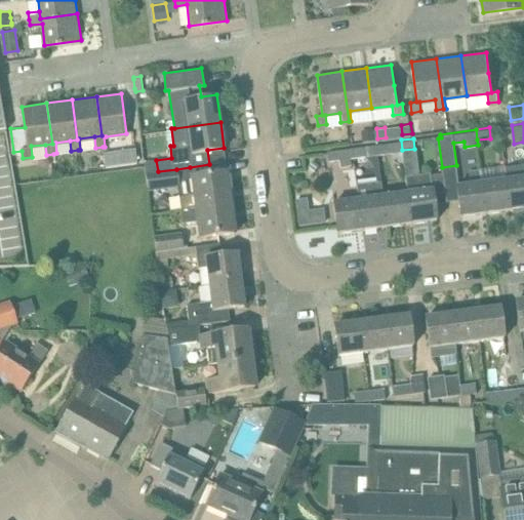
[(401,140),(376,143),(377,153),(402,150),(401,140)]
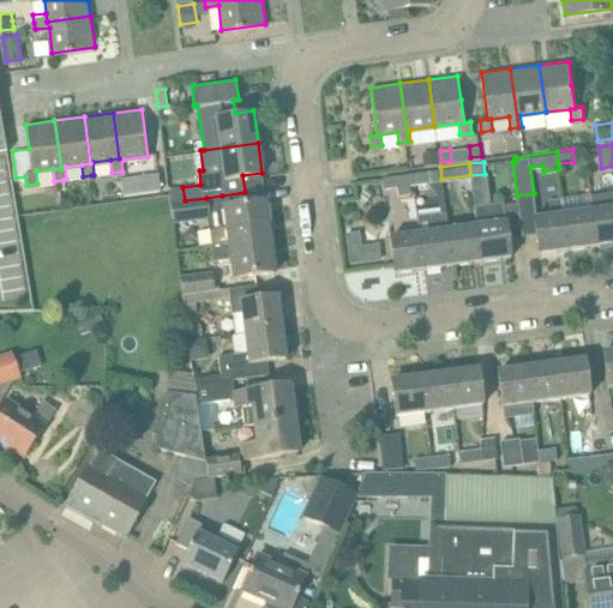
[(440,167),(410,172),(412,182),(442,179),(440,167)]
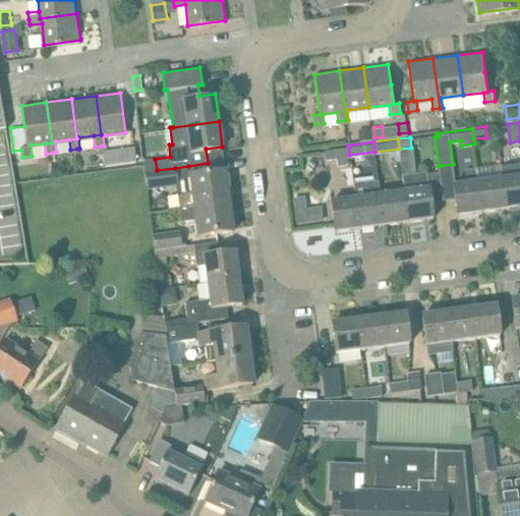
[(136,144),(122,146),(124,161),(138,160),(136,144)]
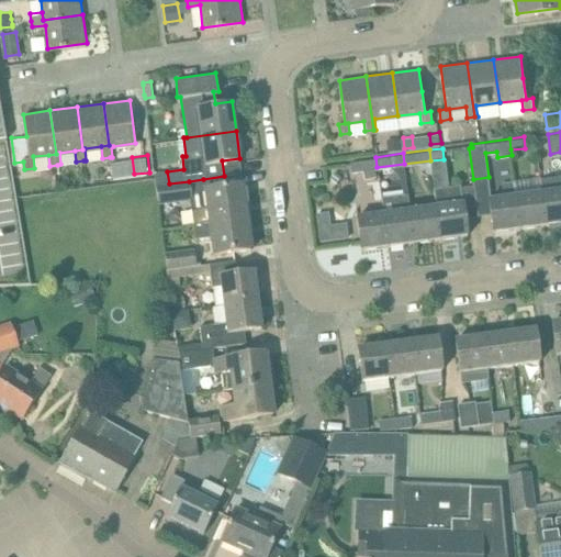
[(376,157),(350,160),(352,170),(365,168),(377,167),(376,157)]
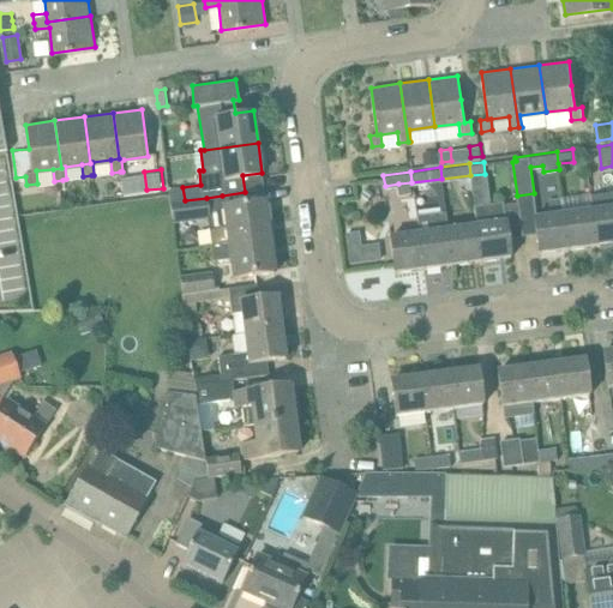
[(534,193),(517,196),(517,198),(522,233),(538,230),(538,232),(540,251),(569,247),(562,196),(550,199),(552,212),(536,215),(534,193)]
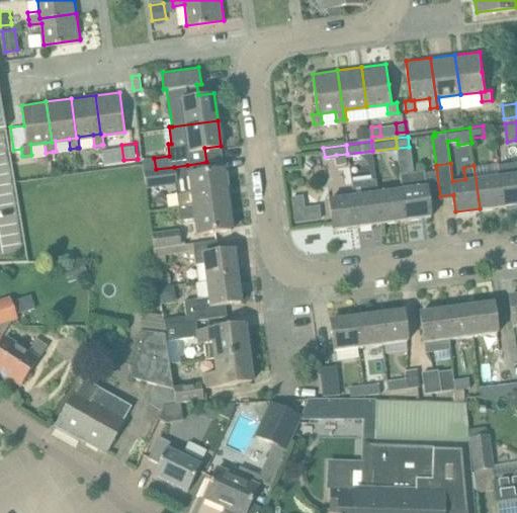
[(477,177),(474,165),(480,208),(504,204),(500,174),(477,177)]
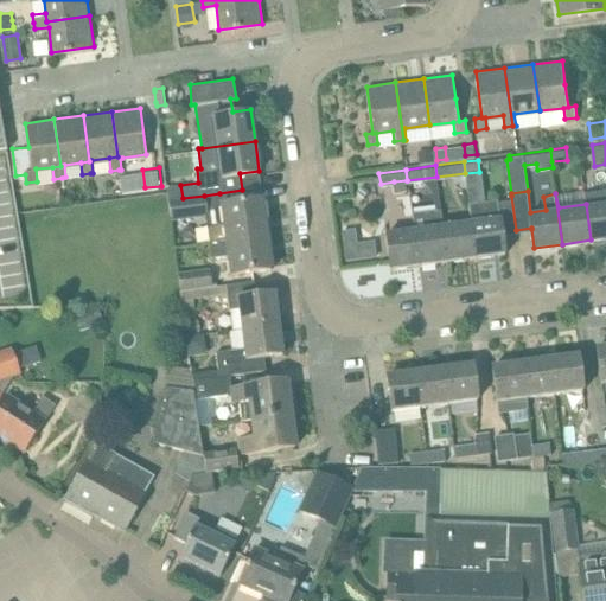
[(183,198),(170,200),(172,218),(205,215),(206,213),(205,209),(204,196),(183,198)]
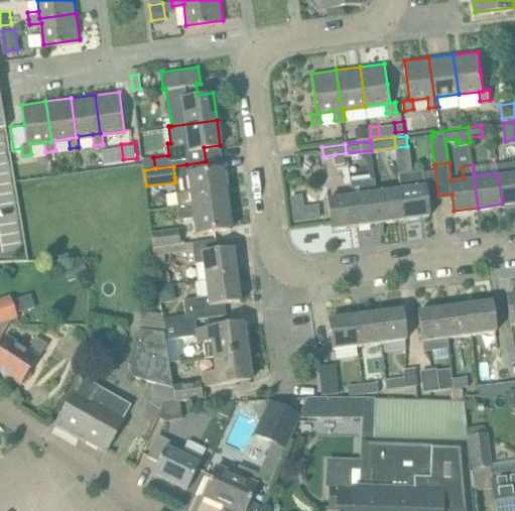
[(423,168),(399,171),(401,186),(405,217),(429,214),(427,198),(438,196),(434,166),(423,168)]
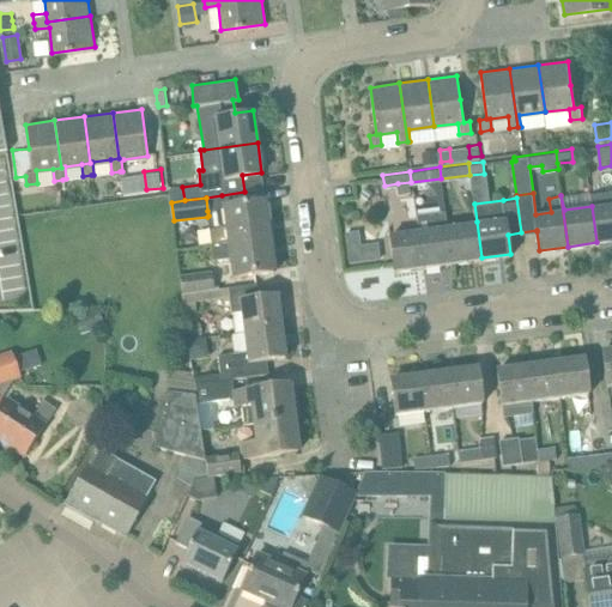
[(226,224),(208,226),(211,242),(270,234),(265,199),(241,202),(224,205),(226,224)]
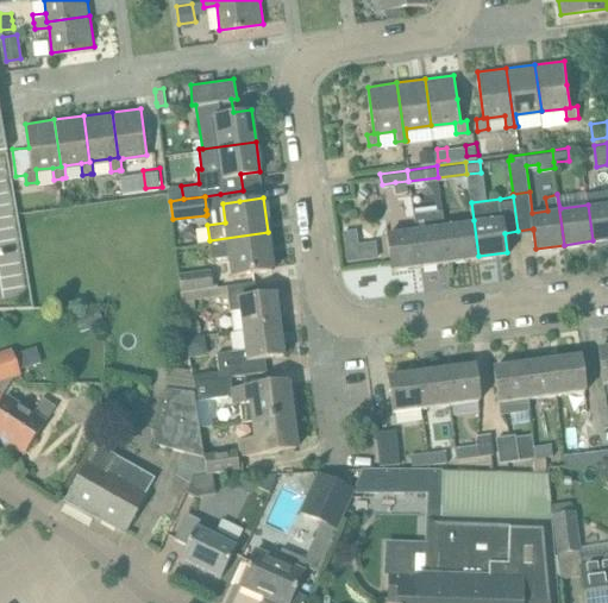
[(607,201),(588,205),(593,240),(607,238),(607,201)]
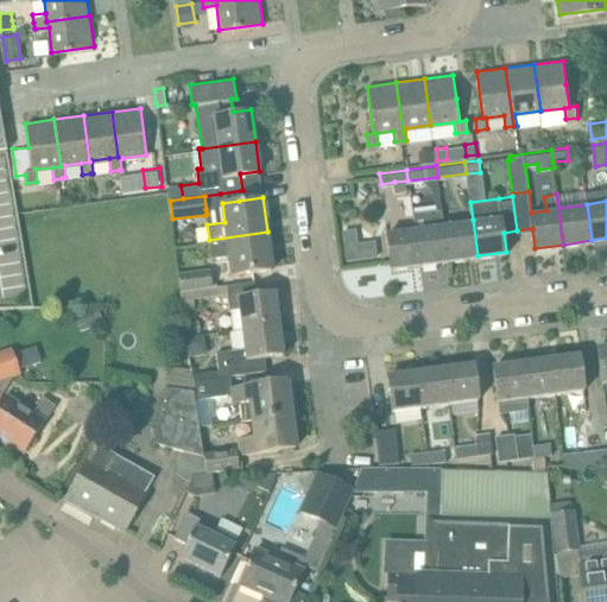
[(437,208),(413,211),(416,228),(421,264),(449,260),(444,225),(442,207),(437,208)]
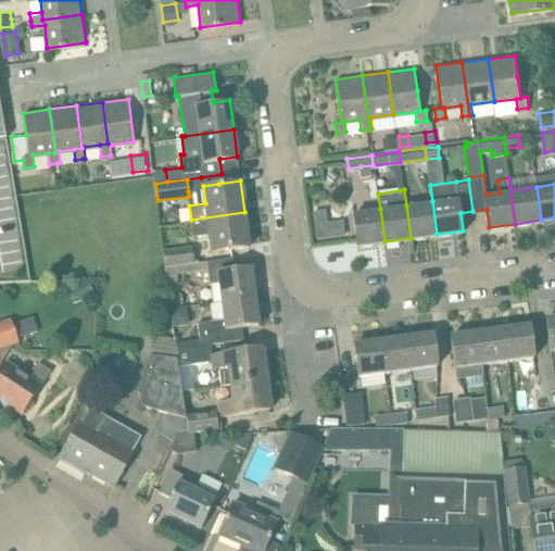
[(432,201),(406,205),(411,238),(437,234),(432,201)]
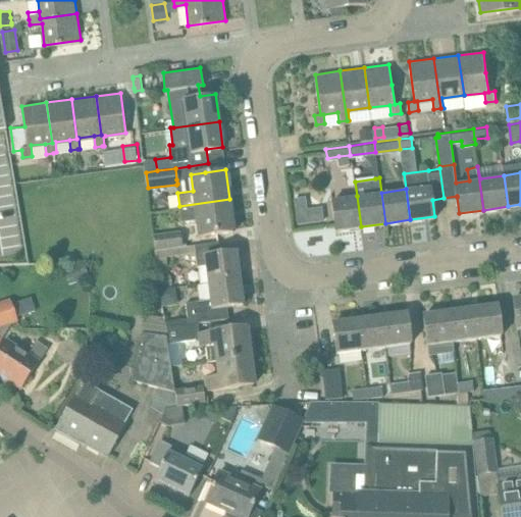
[(357,196),(332,199),(336,229),(361,226),(357,196)]
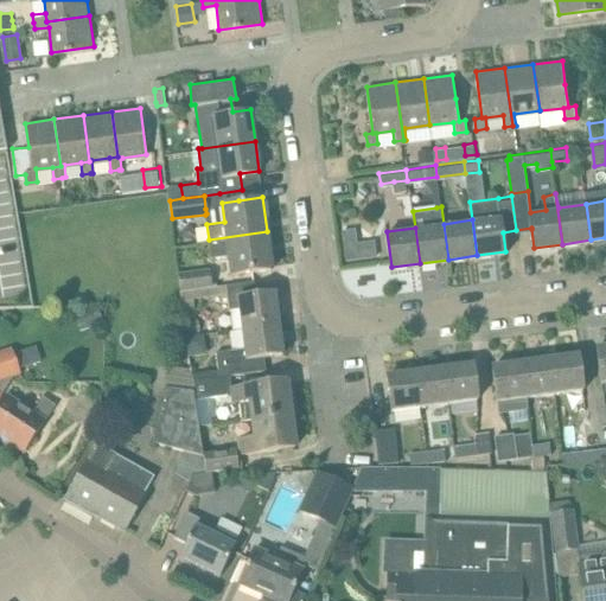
[(267,231),(209,240),(211,255),(229,253),(231,272),(248,269),(272,267),(267,231)]
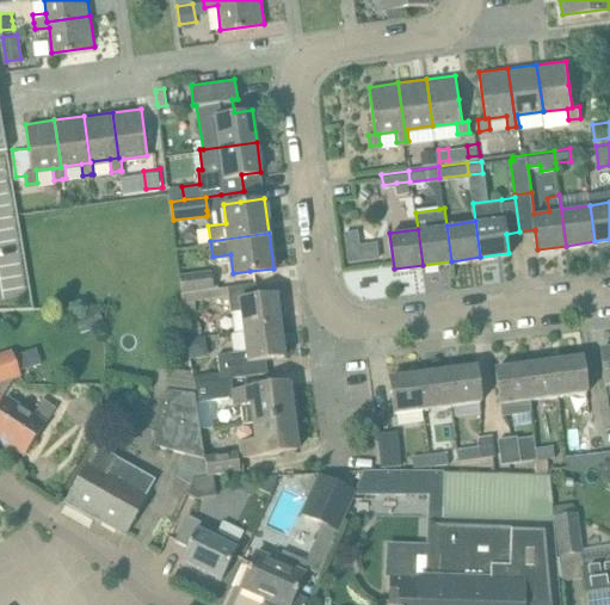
[(215,269),(180,275),(183,291),(217,285),(215,269)]
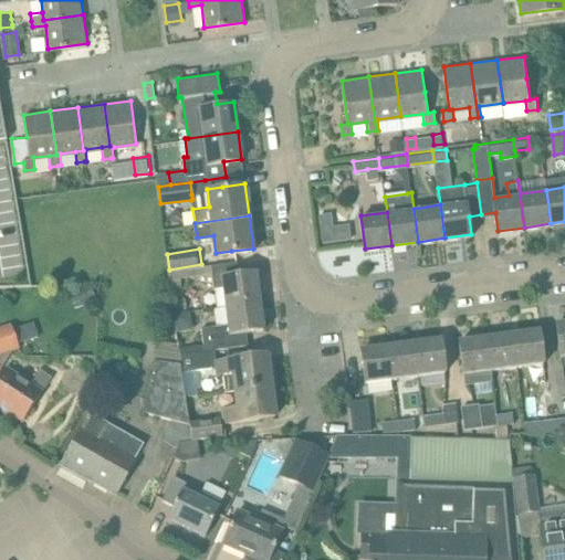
[(201,264),(169,270),(170,277),(181,275),(212,271),(215,286),(217,304),(228,303),(260,298),(257,271),(239,273),(237,260),(216,263),(211,263),(201,264)]
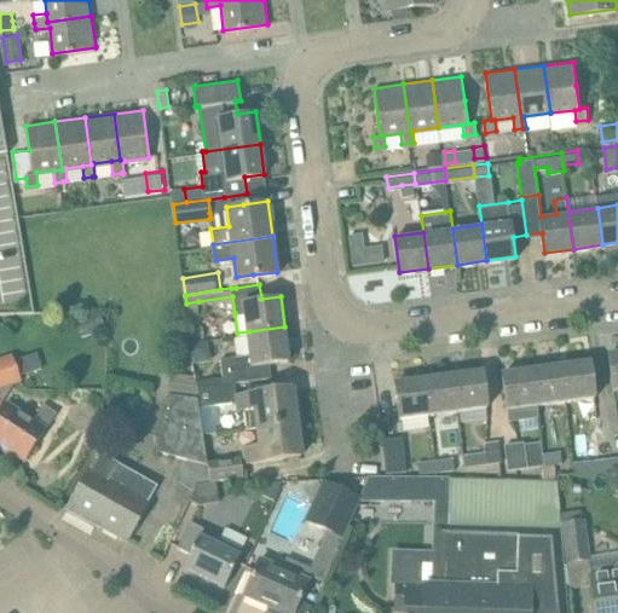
[(304,358),(295,293),(282,295),(292,359),(304,358)]
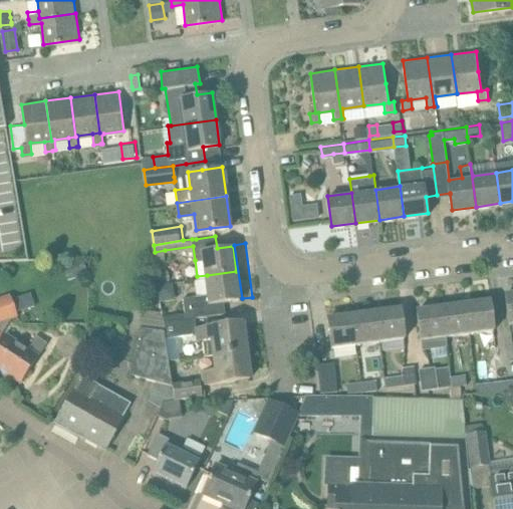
[(82,256),(63,262),(69,278),(88,271),(82,256)]
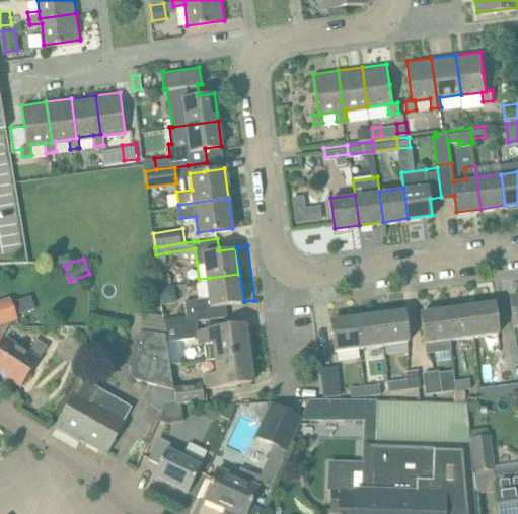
[(201,296),(185,298),(187,313),(187,320),(193,319),(228,314),(226,303),(242,300),(238,274),(209,278),(211,294),(201,296)]
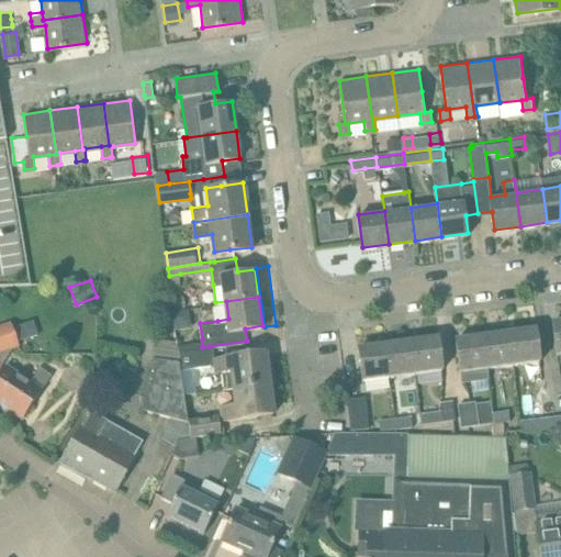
[(190,307),(174,309),(176,327),(192,324),(190,307)]
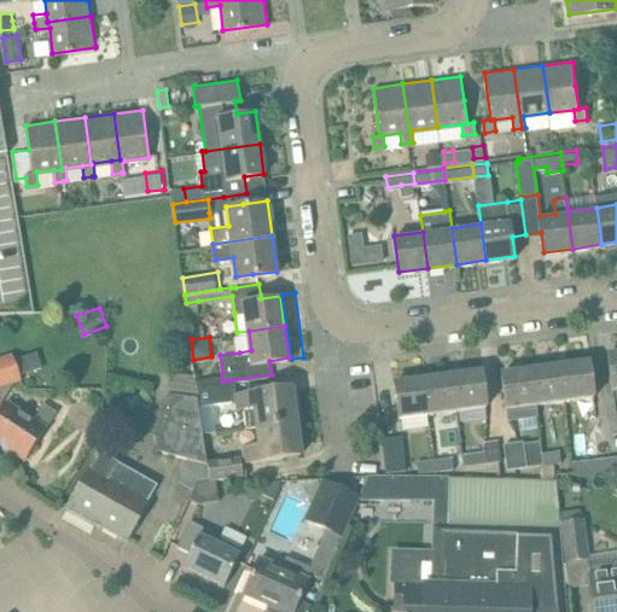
[(91,360),(91,362),(104,362),(105,341),(91,339),(91,348),(91,360)]
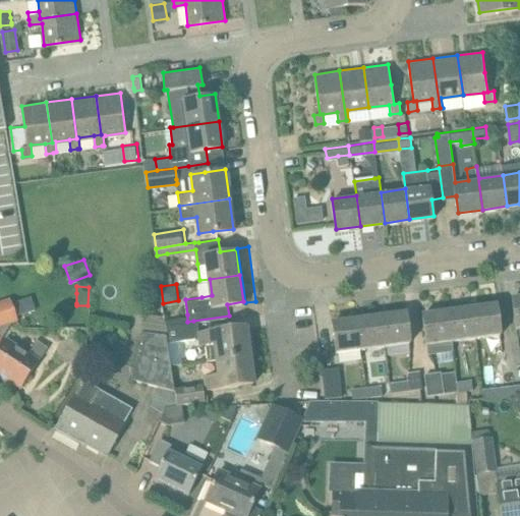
[(31,294),(12,300),(16,313),(35,307),(31,294)]
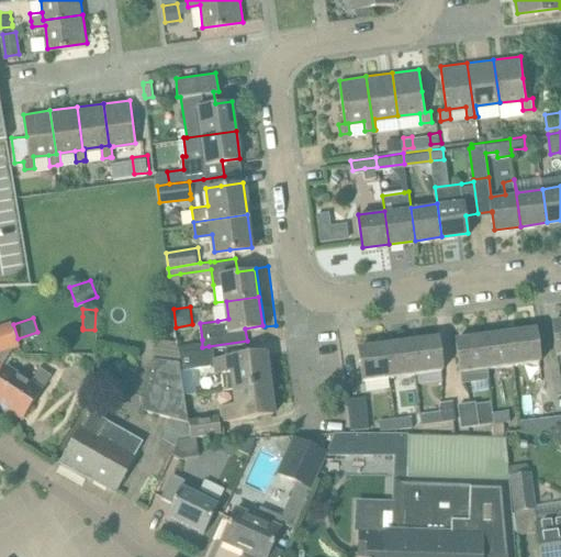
[(12,320),(0,323),(0,347),(14,343),(19,341),(18,338),(13,324),(12,320)]
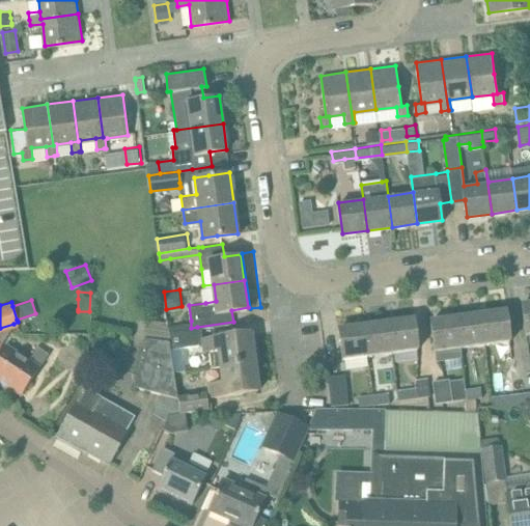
[(506,308),(481,311),(485,342),(510,339),(509,328),(506,308)]
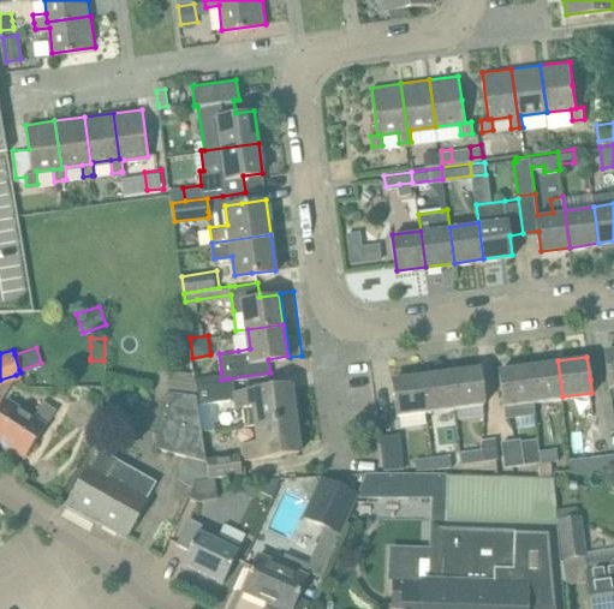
[(558,360),(529,364),(534,399),(535,412),(536,412),(535,400),(543,399),(562,396),(558,360)]
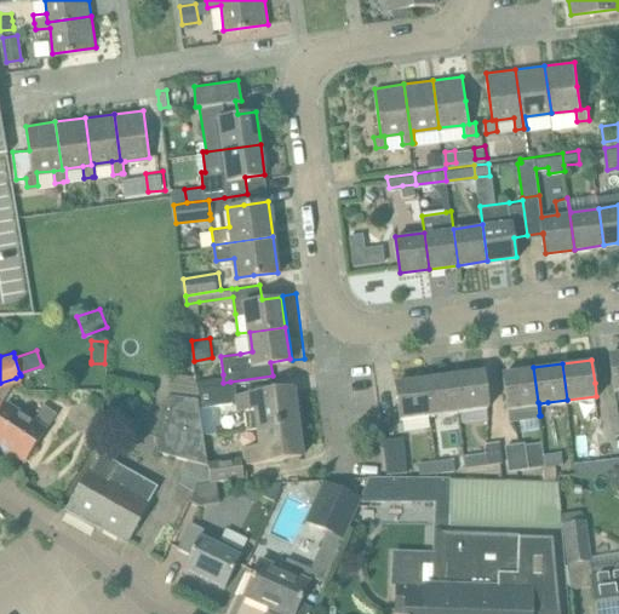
[(533,367),(504,371),(506,395),(508,402),(509,407),(510,419),(539,415),(538,402),(533,367)]
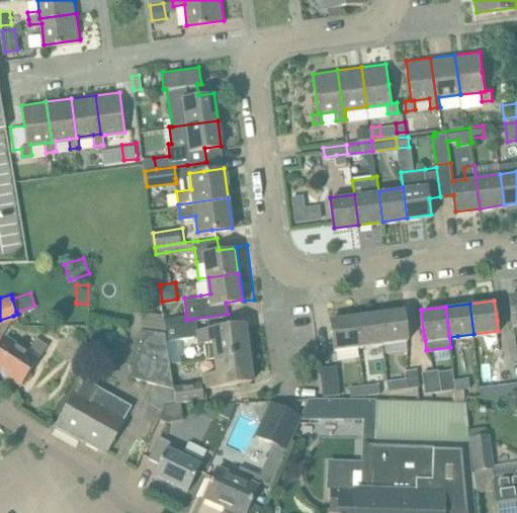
[(404,308),(379,312),(382,336),(383,342),(408,339),(407,328),(404,308)]
